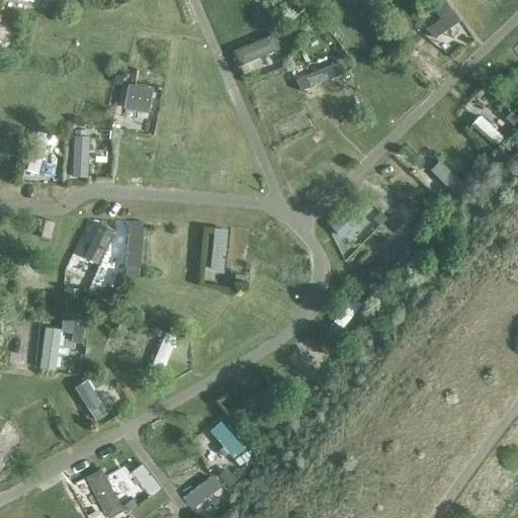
[(444,0),(432,8),(439,18),(450,10),(444,0)]
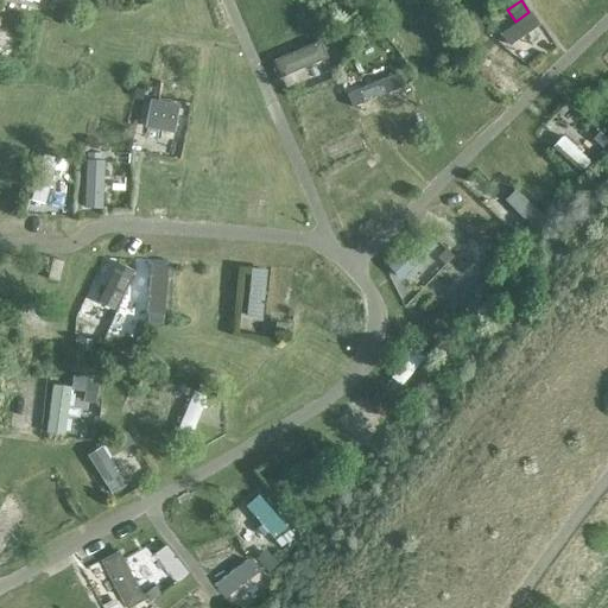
[(498,11),(487,19),(492,25),(502,18),(498,11)]
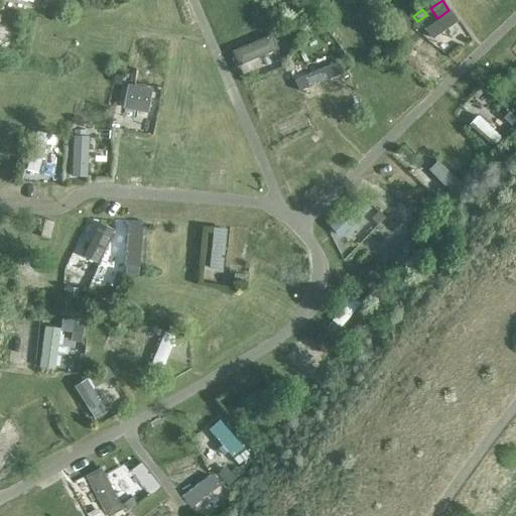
[(263,21),(257,23),(261,33),(267,30),(263,21)]
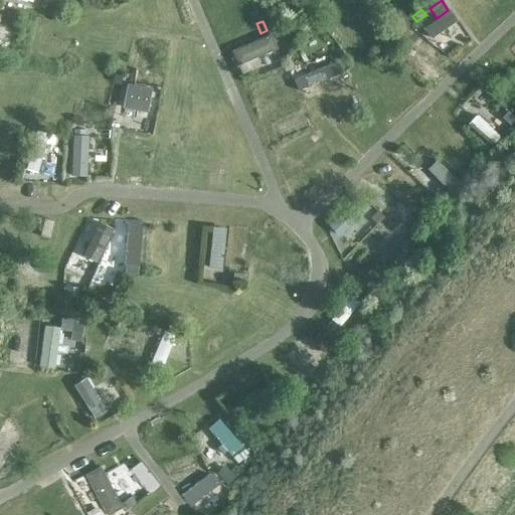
[(293,25),(283,29),(287,39),(298,35),(293,25)]
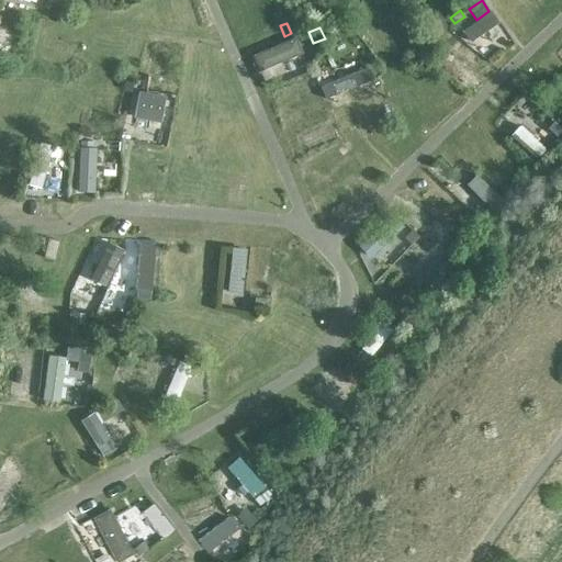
[(293,35),(253,53),(260,70),(301,53),(293,35)]
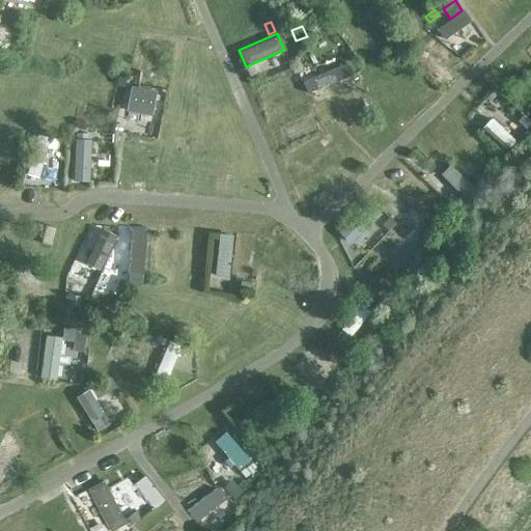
[(0,40),(0,52),(11,54),(12,44),(0,40)]
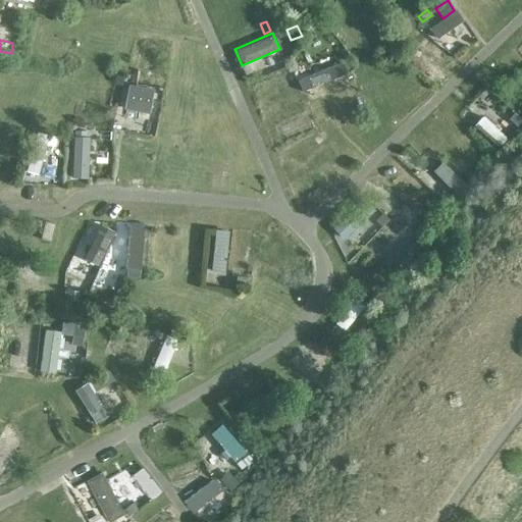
[(409,52),(400,63),(410,70),(419,59),(409,52)]
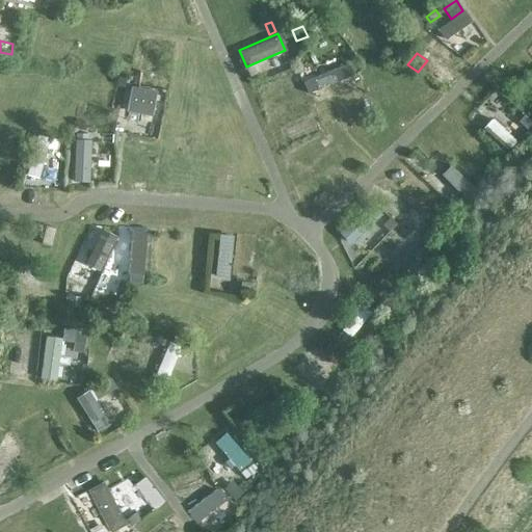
[(313,65),(301,71),(309,90),(353,74),(348,61),(316,74),(313,65)]
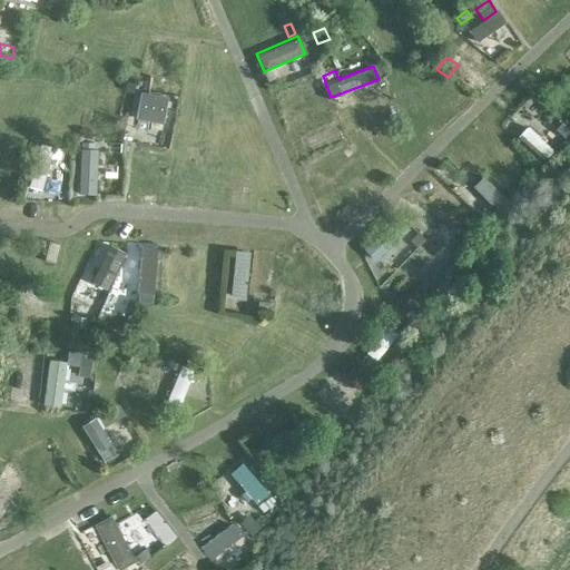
[(126,82),(124,91),(133,94),(135,85),(126,82)]
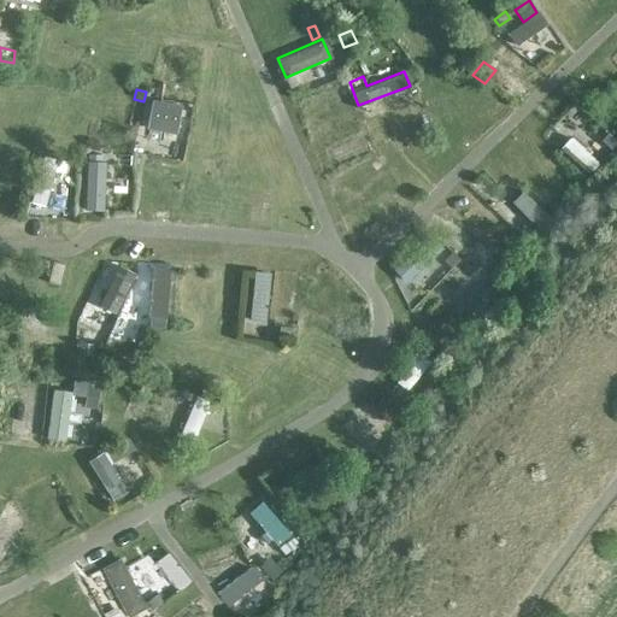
[(160,90),(160,103),(172,104),(174,92),(160,90)]
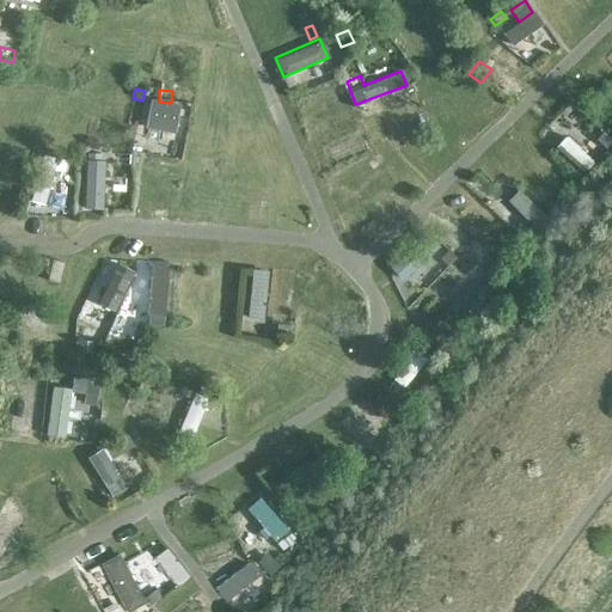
[(350,101),(340,104),(346,120),(356,115),(350,101)]
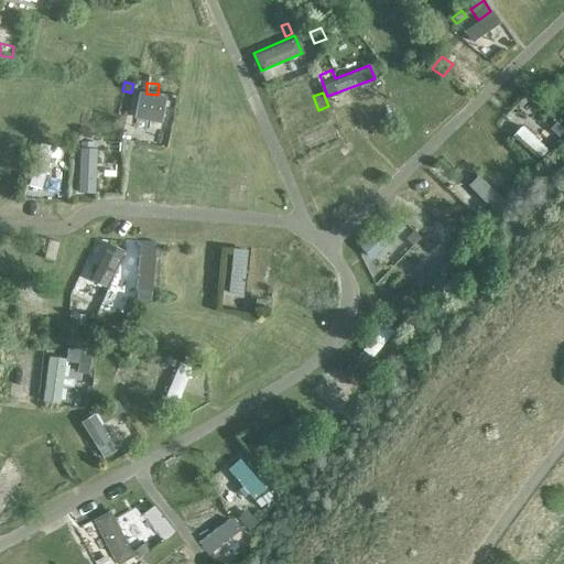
[(563,129),(555,121),(549,129),(559,138),(563,131),(563,129)]
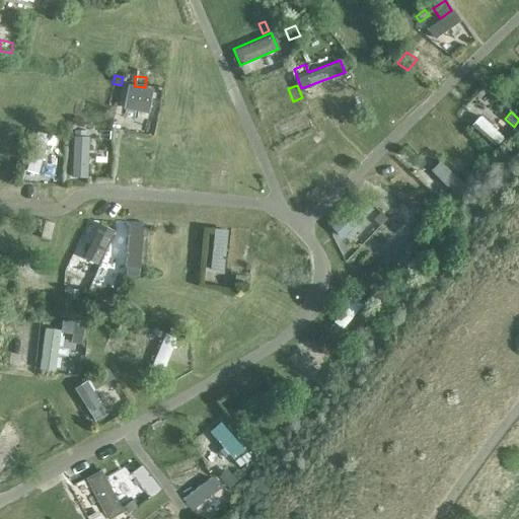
[(496,144),(503,136),(480,115),(472,123),(496,144)]
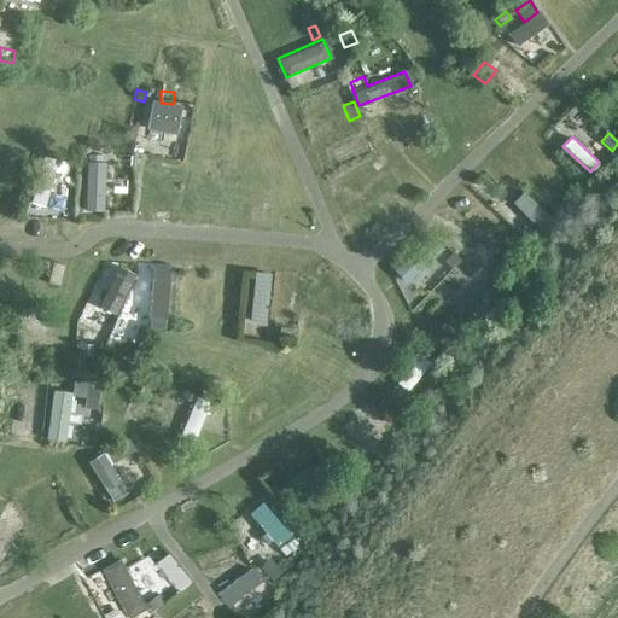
[(185,156),(184,167),(194,169),(197,157),(185,156)]
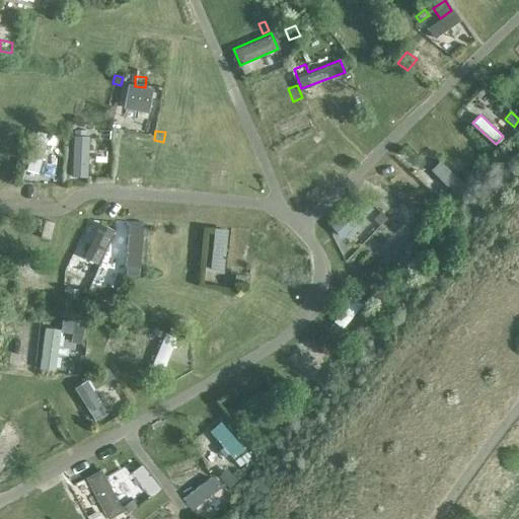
[(315,131),(305,138),(312,147),(322,140),(315,131)]
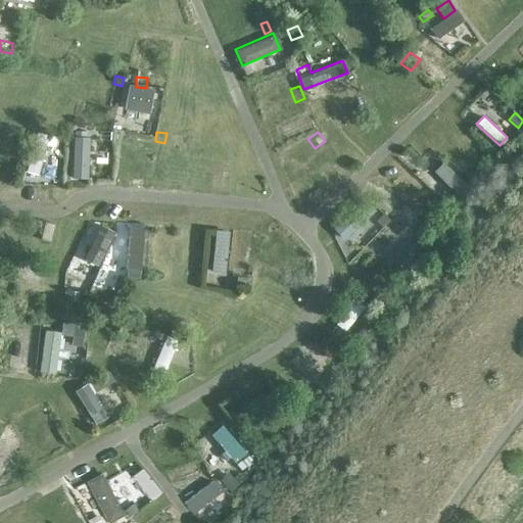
[(55,177),(54,133),(31,134),(31,177),(55,177)]
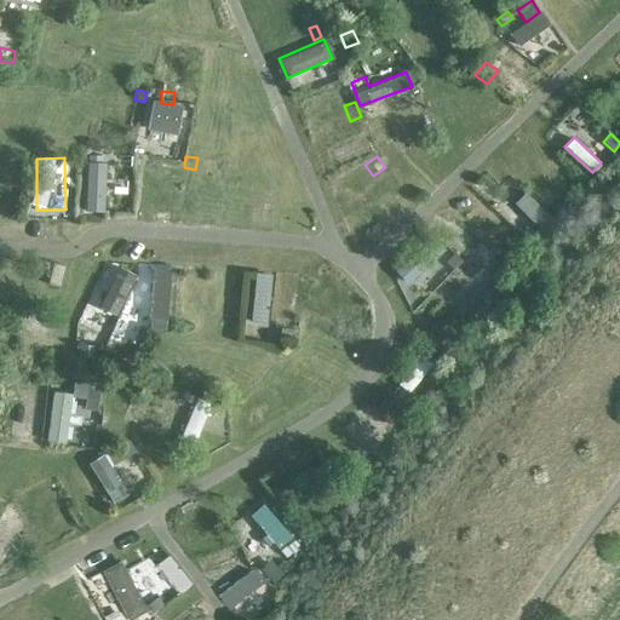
[(219,162),(217,177),(231,178),(234,165),(219,162)]
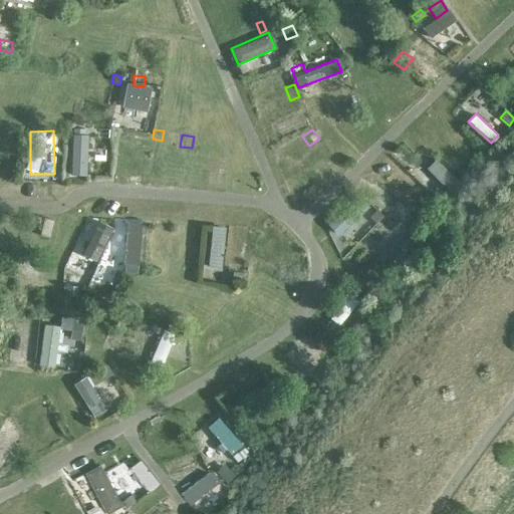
[(332,152),(326,157),(333,166),(339,161),(332,152)]
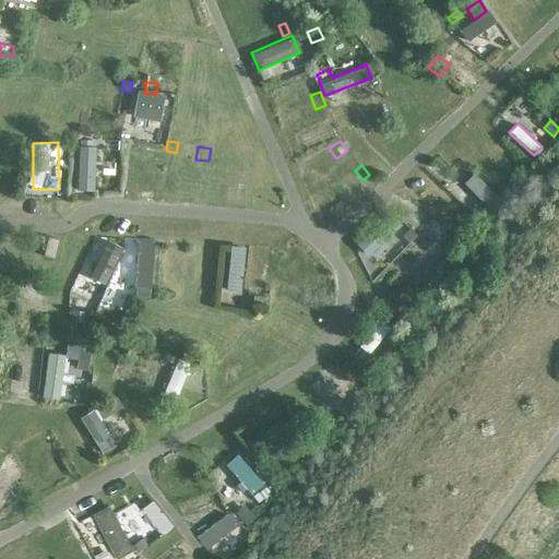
[(461,186),(489,204),(498,191),(471,171),(461,186)]
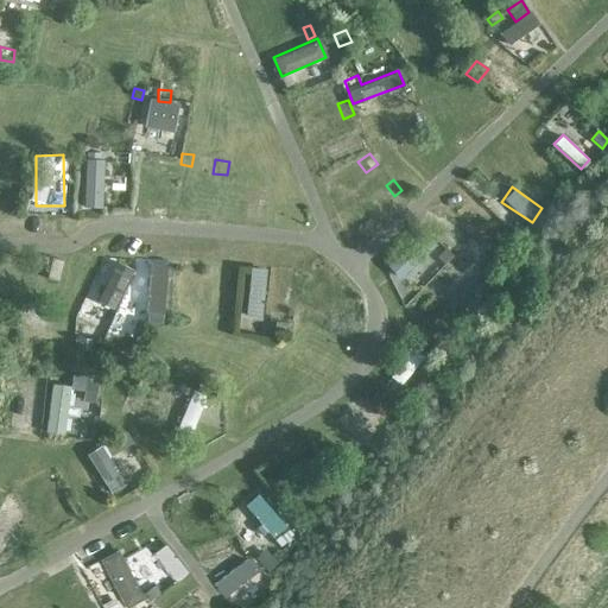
[(523,228),(513,238),(525,249),(534,240),(523,228)]
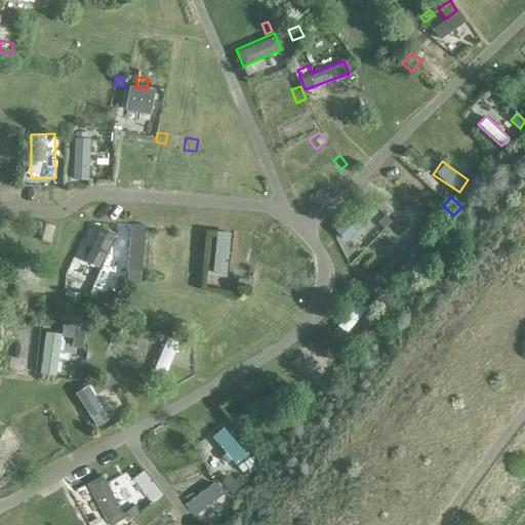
[(406,205),(398,213),(410,226),(418,216),(406,205)]
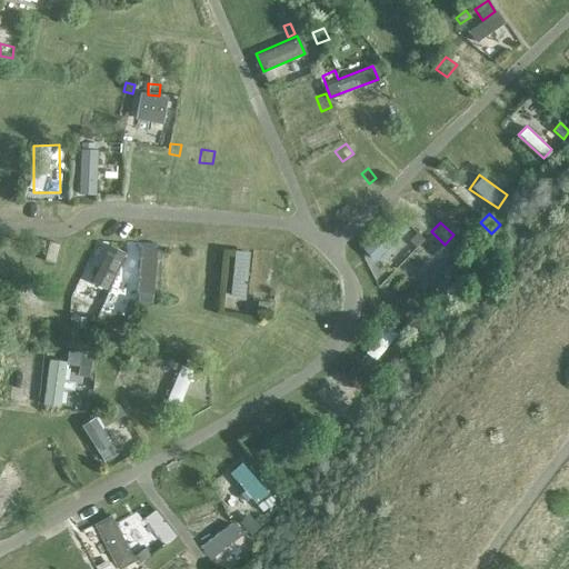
[(417,232),(408,241),(416,248),(423,239),(417,232)]
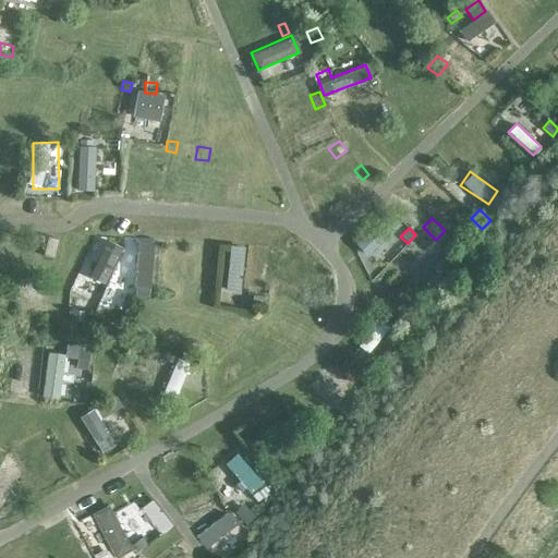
[(85,271),(105,281),(122,245),(102,235),(85,271)]
